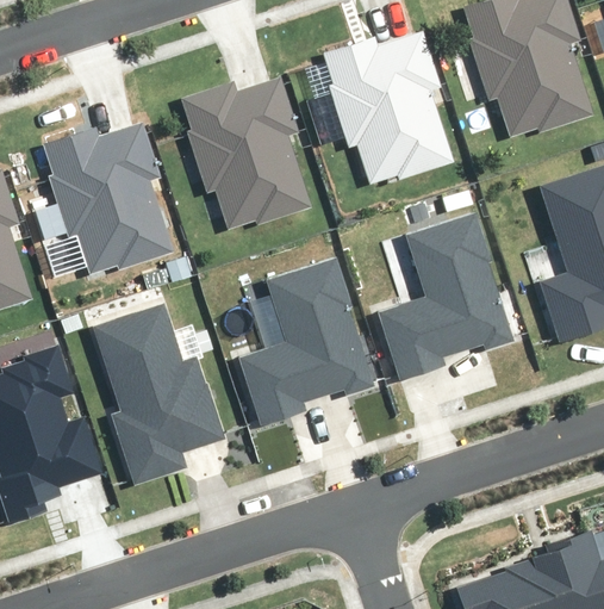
[(497,98),(508,136),(540,126),(541,130),(593,115),(574,53),(581,51),(566,0),(525,0),(524,1),(523,0),(486,0),(464,7),(474,42),(469,43),(487,100),(497,98)]
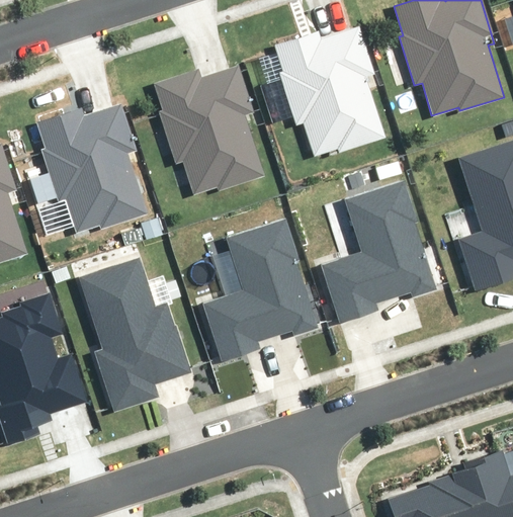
[(303,122),(313,156),(338,149),(338,151),(382,138),(366,83),(375,81),(360,32),(327,42),(323,29),(274,44),(283,73),(280,74),(294,124),(303,122)]
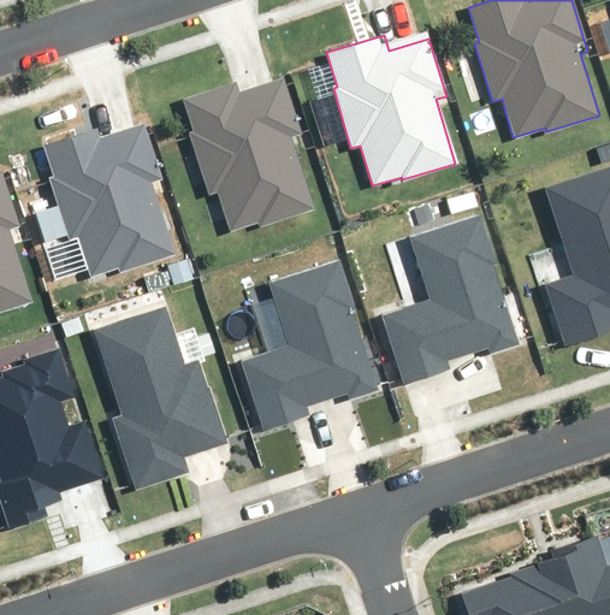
[(217,190),(229,231),(259,222),(260,224),(312,208),(292,145),(303,141),(285,83),(246,95),(241,80),(183,96),(194,132),(190,134),(208,193),(217,190)]
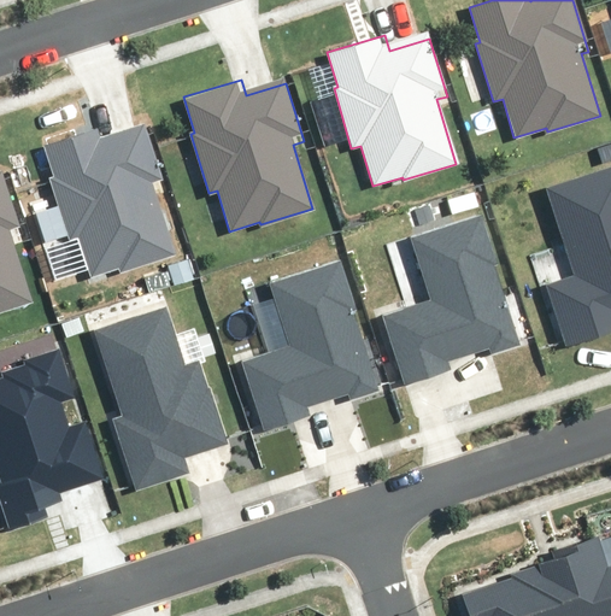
[(76,236),(88,275),(121,265),(122,269),(174,253),(156,191),(163,188),(144,125),(104,138),(100,127),(42,144),(53,180),(50,181),(66,239),(76,236)]
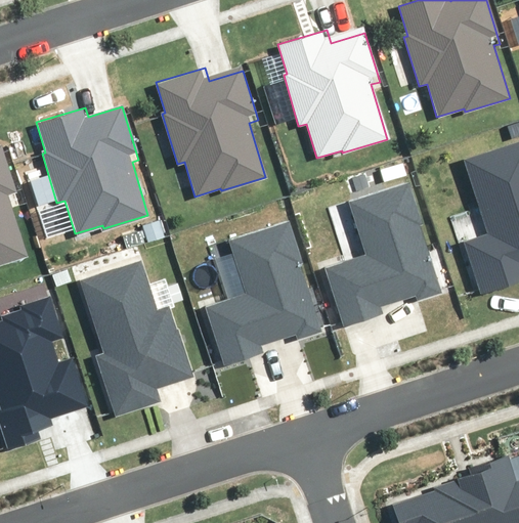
[(0,264),(27,256),(11,204),(17,202),(1,148),(0,148),(0,264)]
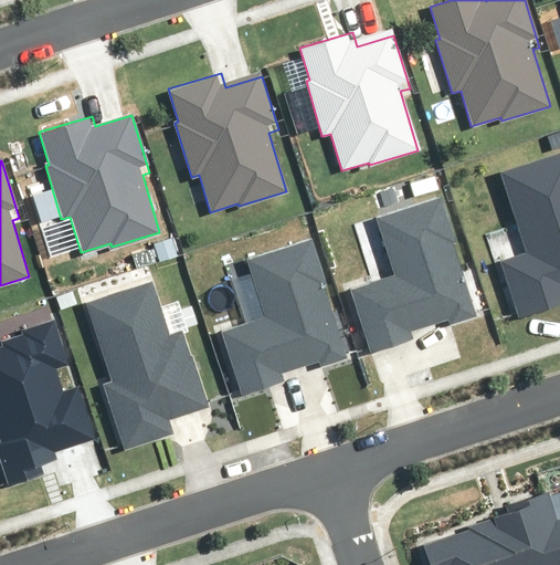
[(487,524),(415,547),(421,564),(559,564),(559,520),(553,522),(545,495),(485,515),(487,524)]
